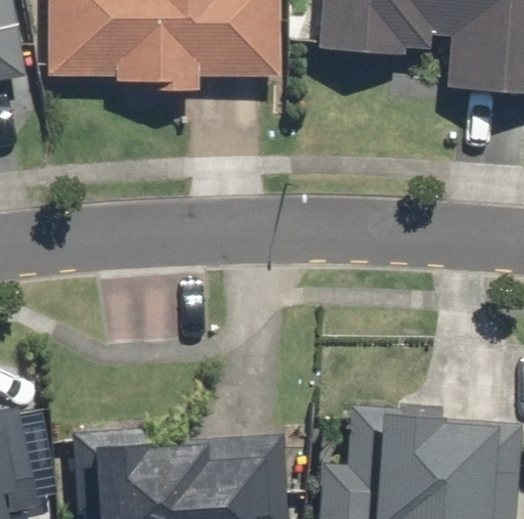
[(0,0),(0,82),(28,77),(13,0),(0,0)]
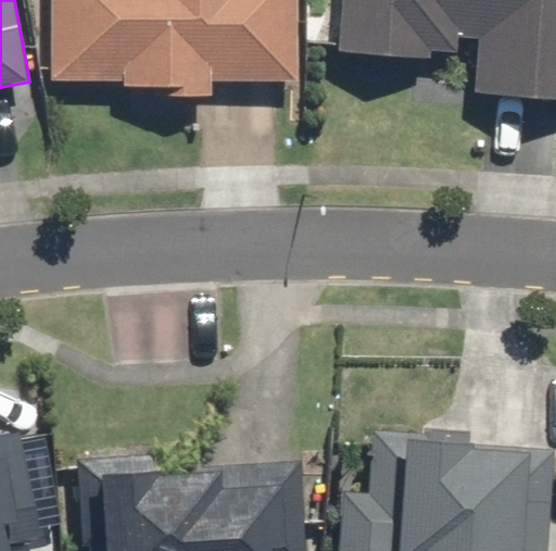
[(52,0),(53,80),(124,80),(124,84),(154,84),(154,94),(213,94),(213,82),(298,82),(297,0),(52,0)]
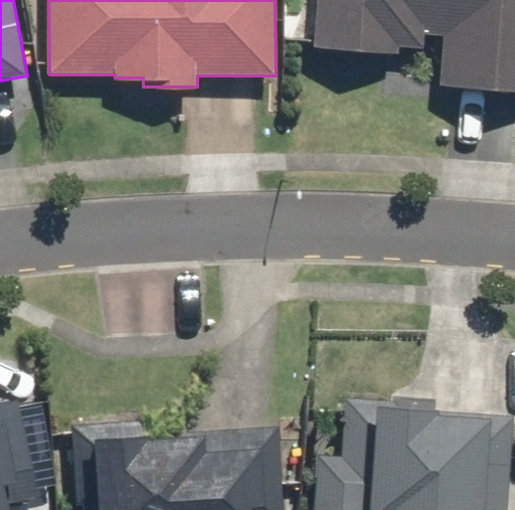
[(514,0),(319,0),(316,45),(399,52),(399,46),(422,48),(423,33),(444,35),(441,82),(514,88),(514,0)]
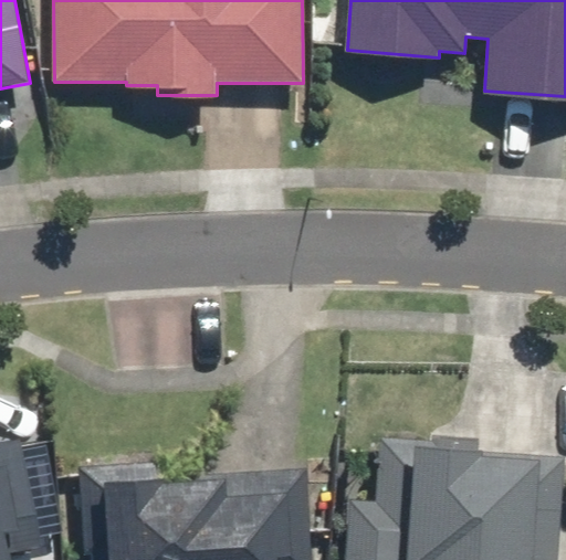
[(557,559),(563,458),(493,455),(494,440),(385,434),(381,509),(345,508),(342,559),(557,559)]
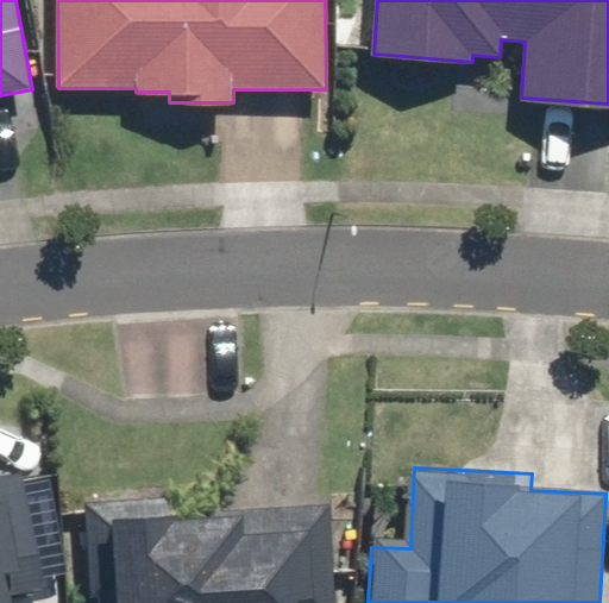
[(7,602),(16,601),(13,589),(44,583),(23,471),(0,475),(0,602),(7,602)]
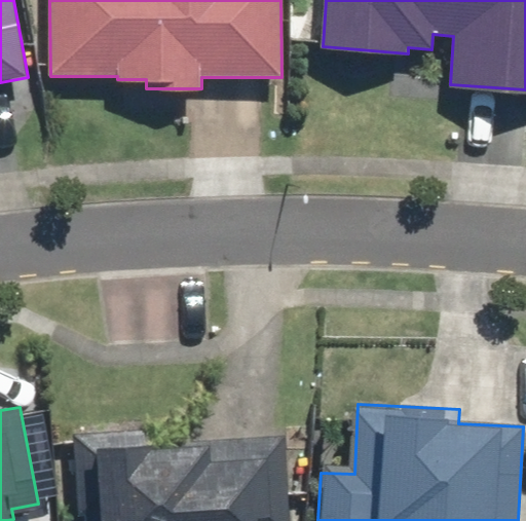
[(291,520),(285,435),(149,445),(148,430),(73,436),(78,517),(84,516),(84,520),(291,520)]
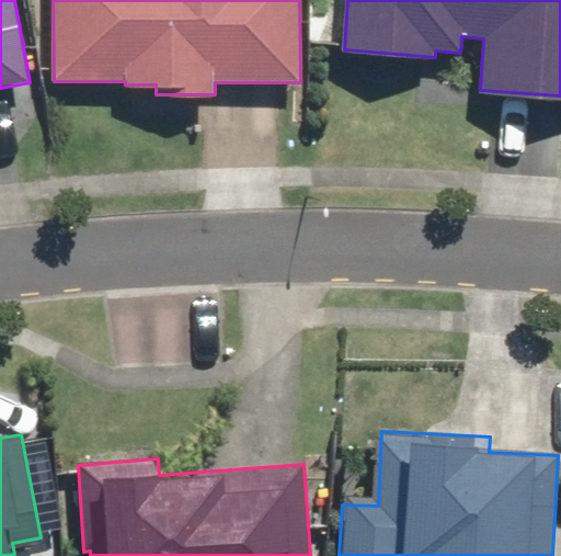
All buildings are outlined.
